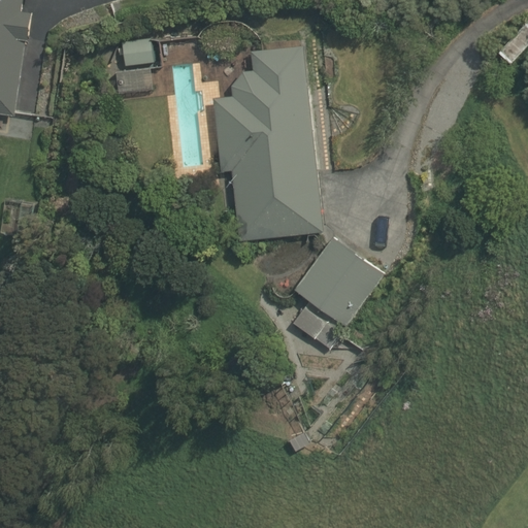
[(0,0),(0,113),(14,116),(26,41),(28,41),(32,12),(21,10),(22,0),(0,0)]
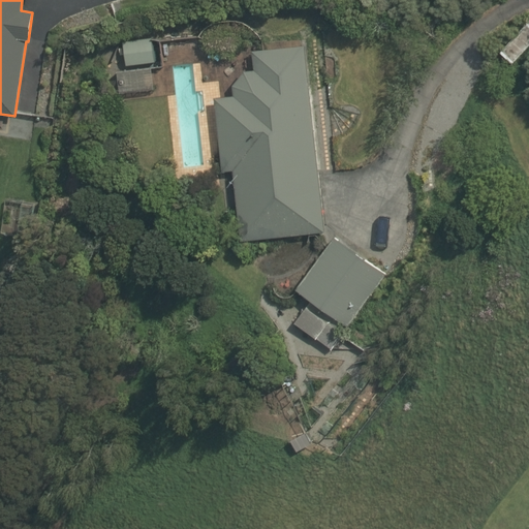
[(151,38),(122,42),(125,66),(154,62),(151,38)]
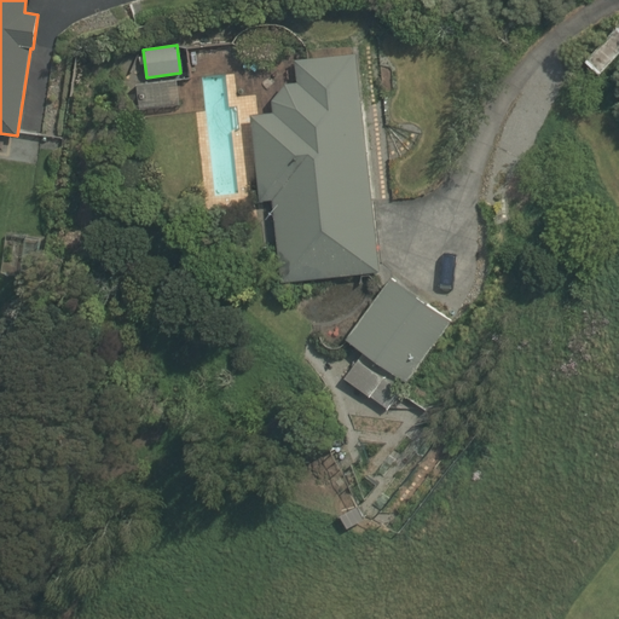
[(298,82),(285,84),(272,102),(273,113),(249,115),(259,201),(272,200),(281,283),(380,272),(357,53),(295,61),(298,82)]
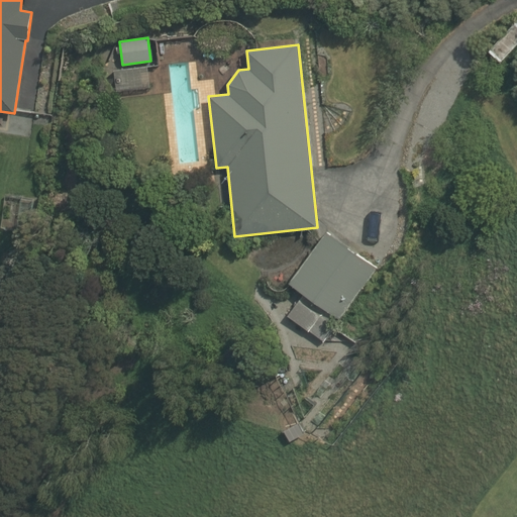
[(289,284),(339,320),(377,270),(326,232),(289,284)]
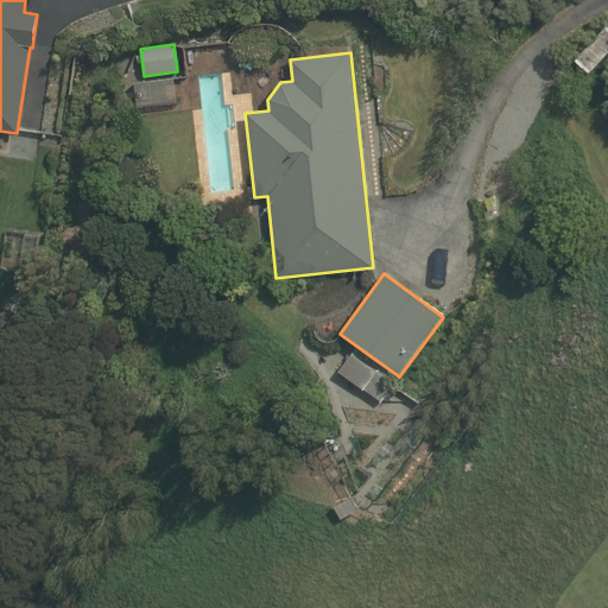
[(380,403),(393,384),(350,354),(340,373),(380,403)]
